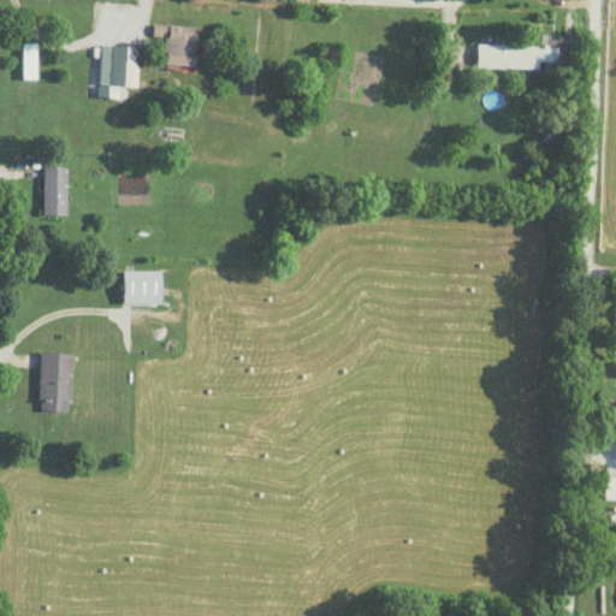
[(196,65),(197,25),(153,25),(153,36),(164,37),(164,65),(196,65)]
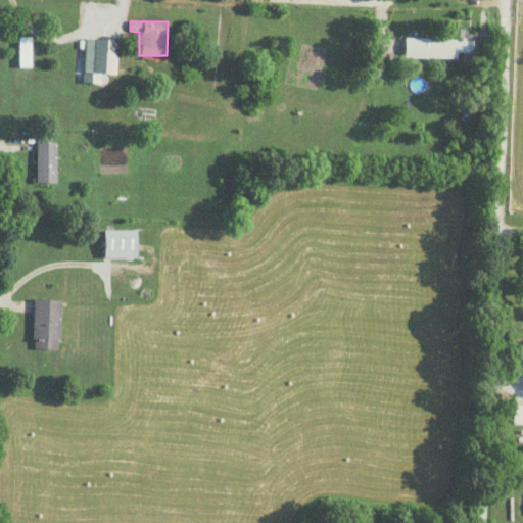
[(403,37),(403,57),(483,59),(484,32),(455,31),(455,38),(403,37)]
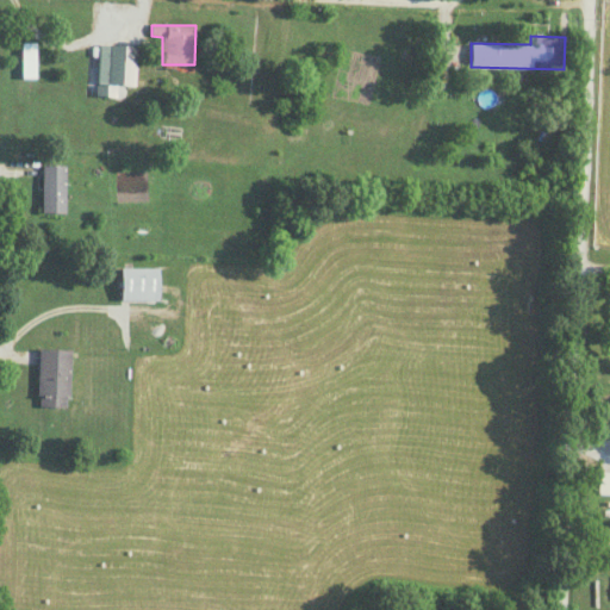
[(22,78),(36,78),(36,42),(22,42),(22,78)]
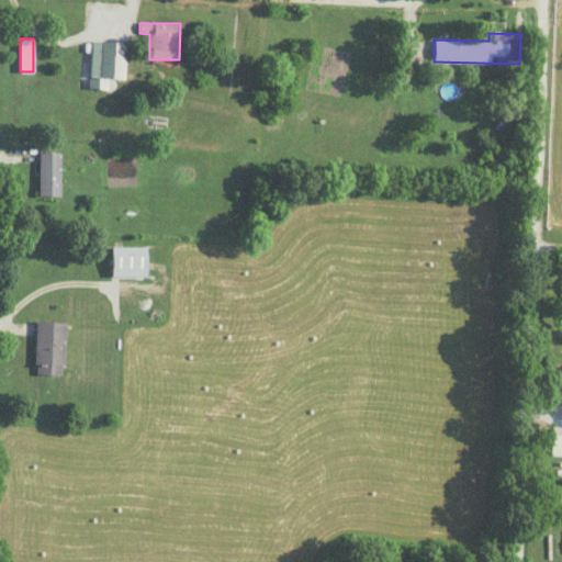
[(89,77),(124,78),(125,42),(90,41),(89,77)]
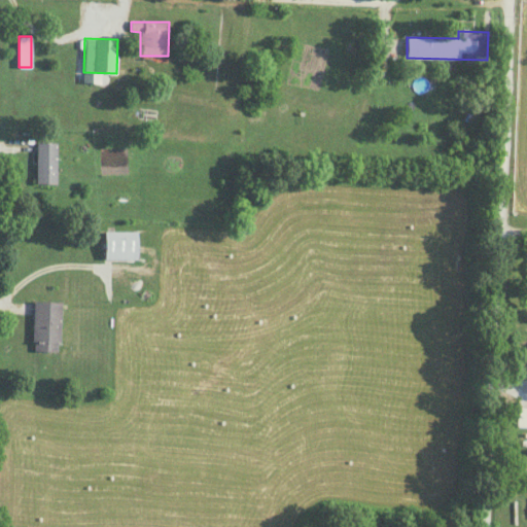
[(36,183),(57,183),(57,142),(36,142),(36,183)]
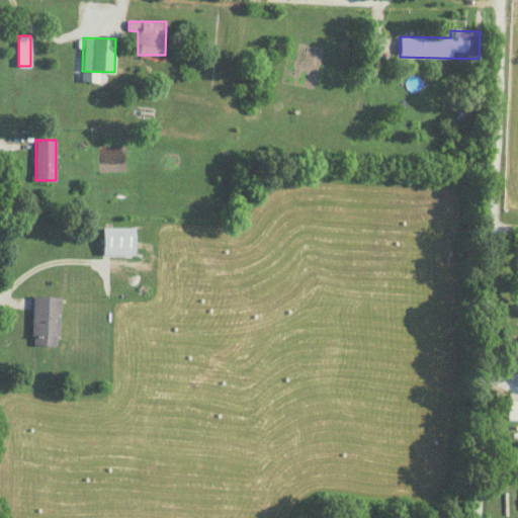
[(136,227),(103,227),(103,254),(136,254),(136,227)]
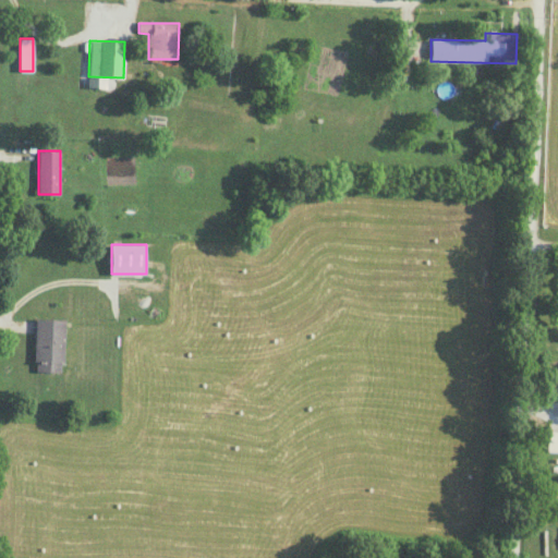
[(35,372),(63,372),(63,319),(35,319),(35,372)]
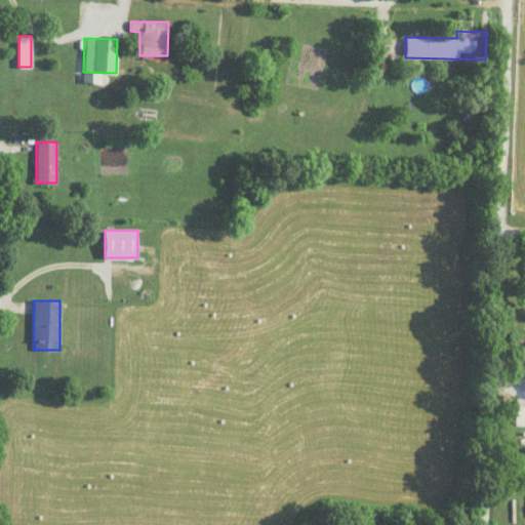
[(515,425),(524,425),(524,404),(515,405),(515,425)]
